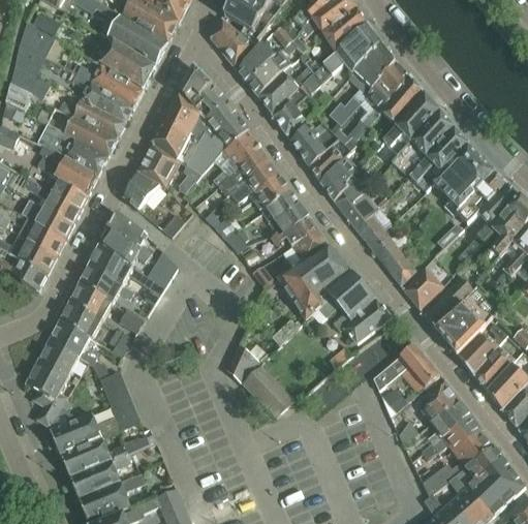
[(44,0),(56,7),(57,6),(63,10),(71,0),(44,0)]
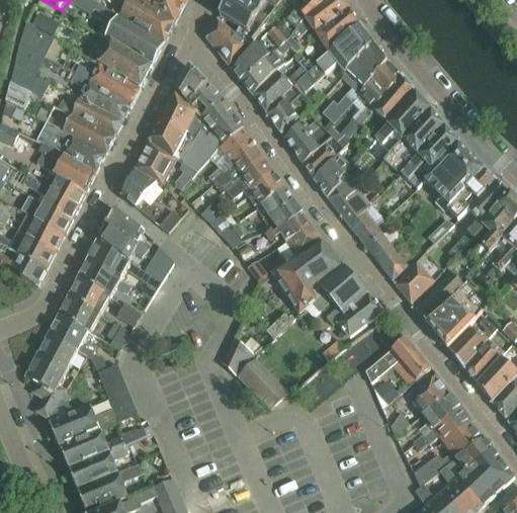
[(151,5),(143,0),(126,0),(125,2),(121,0),(116,0),(109,9),(164,41),(175,20),(151,5)]
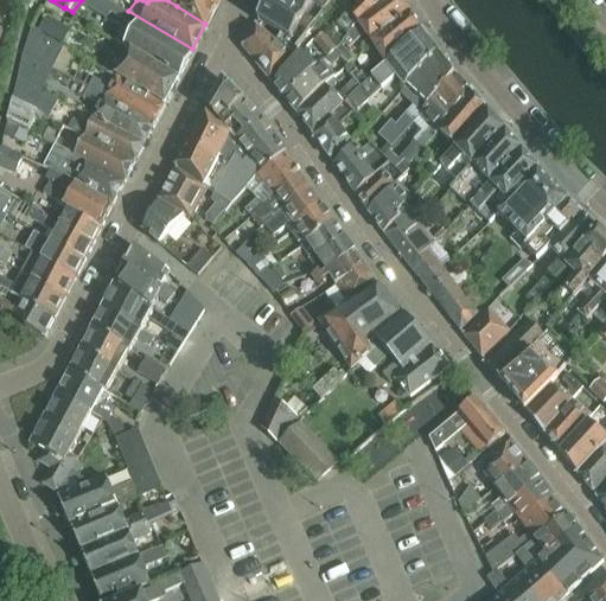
[(180,0),(177,6),(205,24),(215,2),(216,0),(180,0)]
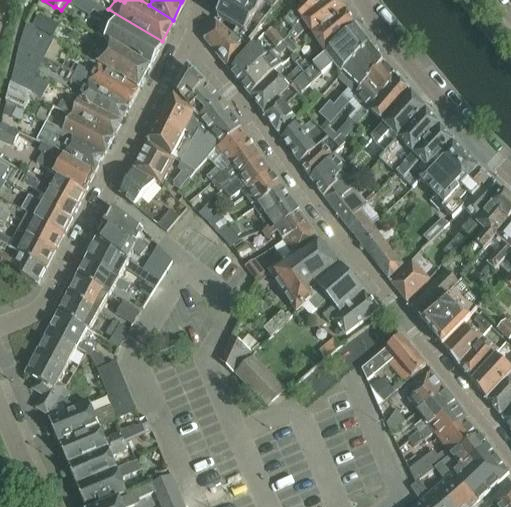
[(265,17),(236,0),(224,0),(214,18),(232,32),(244,43),(265,17)]
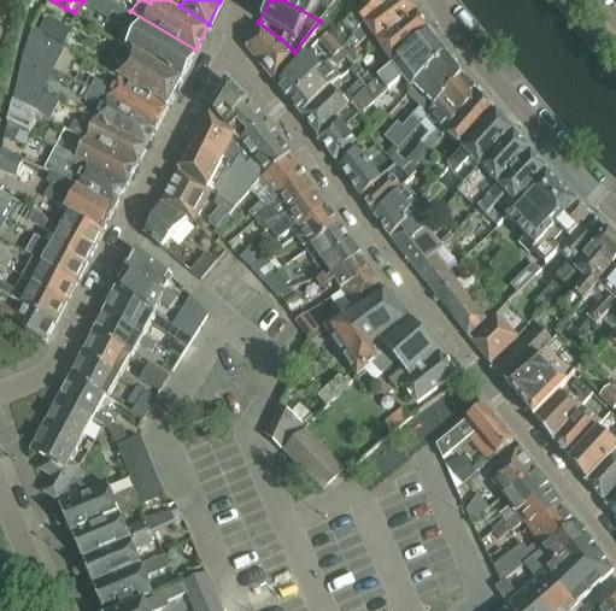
[(285,0),(320,21),(334,0),(285,0)]
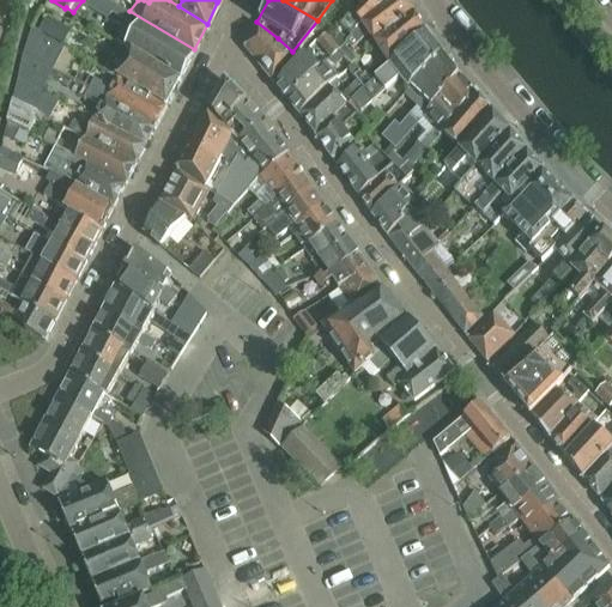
[(346,16),(329,34),(323,40),(334,49),(337,47),(345,38),(363,20),(389,0),(367,0),(349,19),(346,16)]
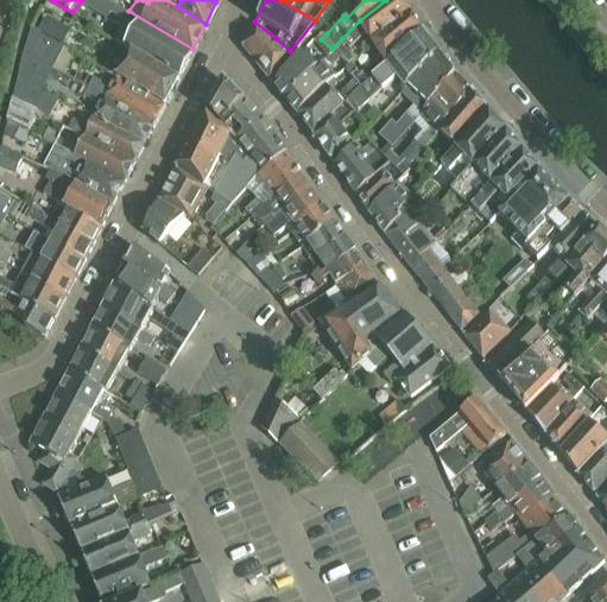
[(410,10),(404,0),(386,0),(360,20),(342,38),(348,45),(364,31),(371,39),(410,10)]
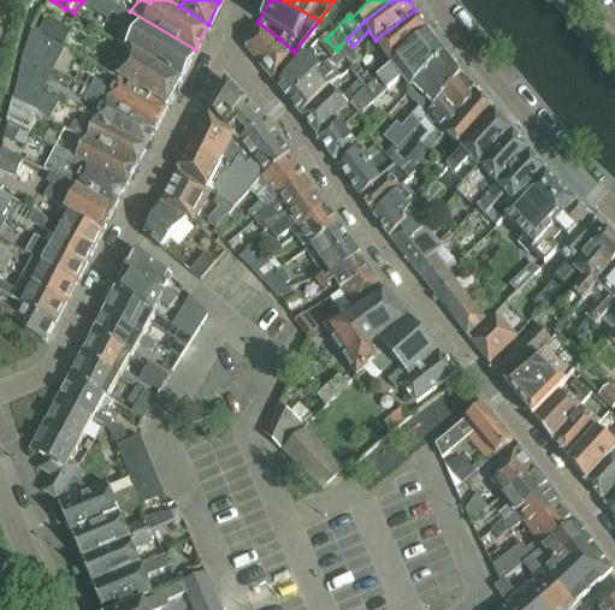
[(356,0),(350,5),(353,9),(347,15),(348,16),(350,19),(368,0),(356,0)]
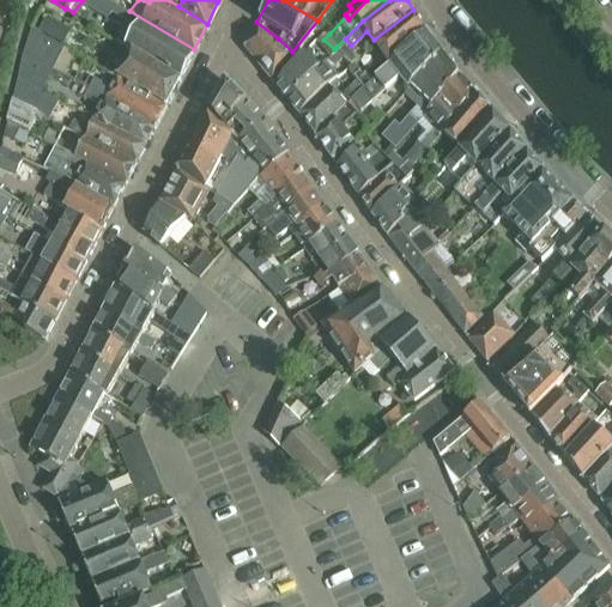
[(194,49),(129,11),(113,1),(108,8),(134,24),(122,44),(129,49),(131,48),(179,78),(194,49)]
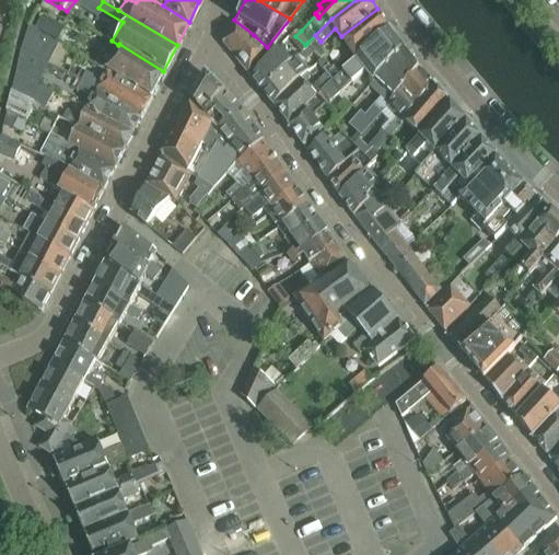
[(60,13),(39,2),(30,19),(50,31),(60,13)]
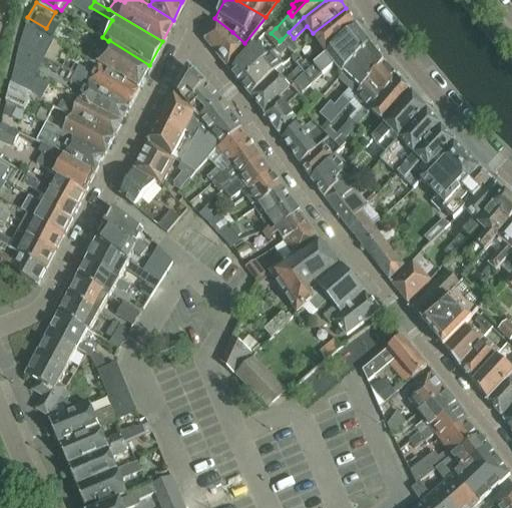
[(321,44),(304,60),(301,56),(296,61),(298,63),(305,70),(356,24),(346,8),(313,33),(312,33),(321,44)]
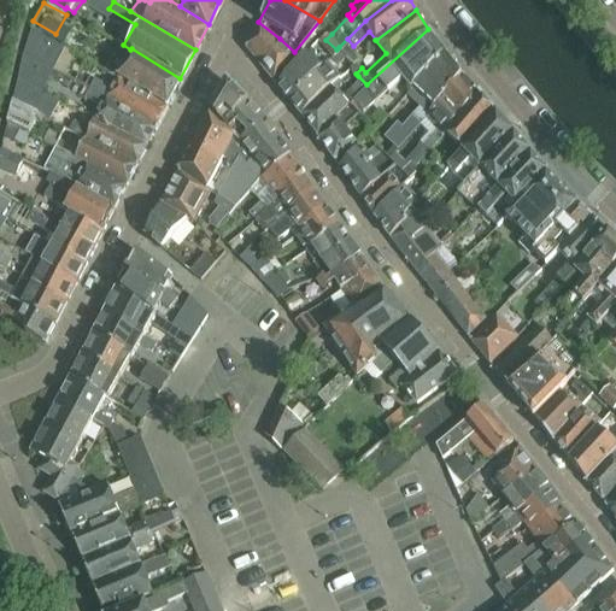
[(280,39),(258,22),(245,43),(259,60),(280,39)]
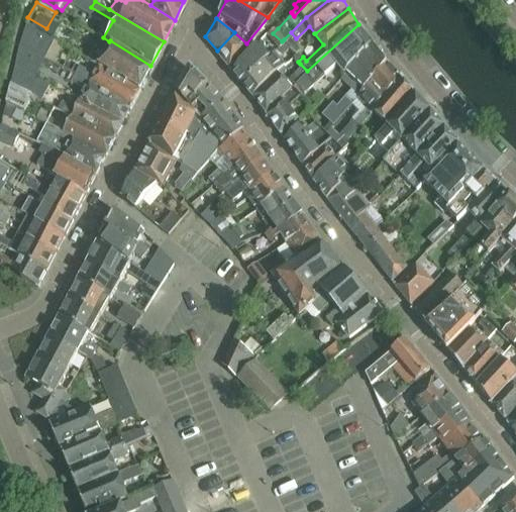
[(52,37),(26,22),(20,33),(45,48),(52,37)]
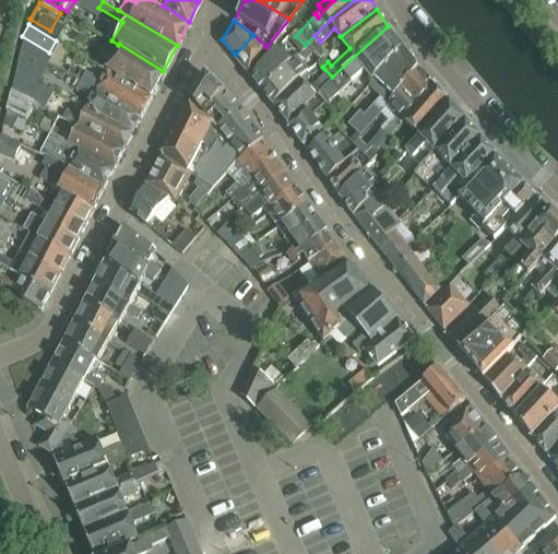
[(295,36),(300,31),(296,26),(288,33),(300,47),(301,48),(305,45),(295,36)]
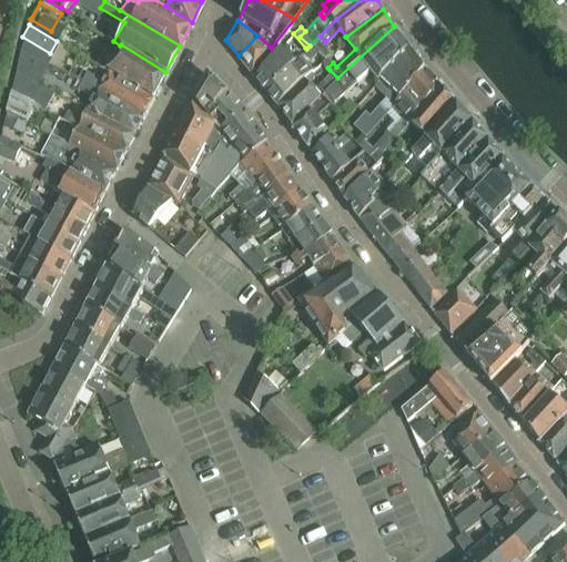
[(394,27),(337,78),(324,90),(333,101),(370,70),(377,80),(409,46),(394,27)]
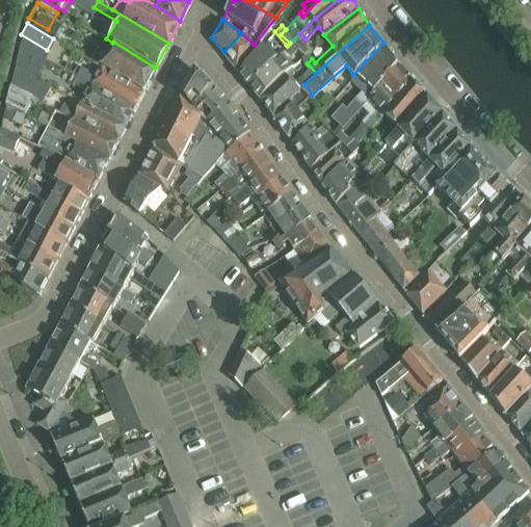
[(254,45),(241,33),(223,52),(235,67),(249,52),(254,45)]
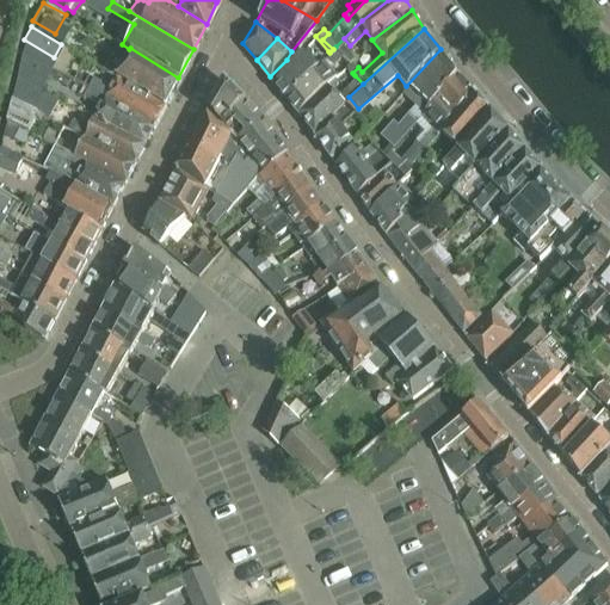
[(129,49),(122,44),(116,41),(103,66),(117,73),(116,75),(165,103),(178,78),(130,48),(129,49)]
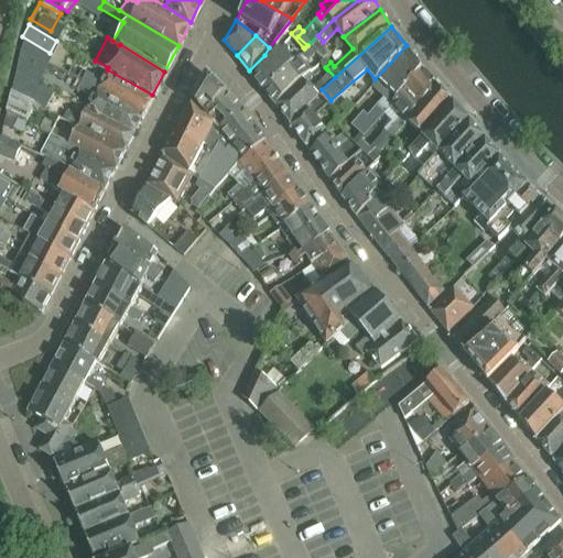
[(304,48),(263,88),(274,102),(302,76),(311,67),(303,58),(314,48),(310,43),(307,45),(304,48)]
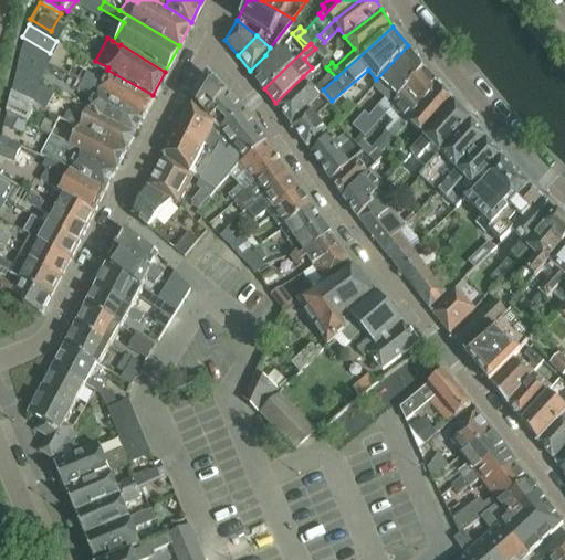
[(280,44),(268,57),(253,75),(264,88),(305,49),(304,48),(292,56),(280,44)]
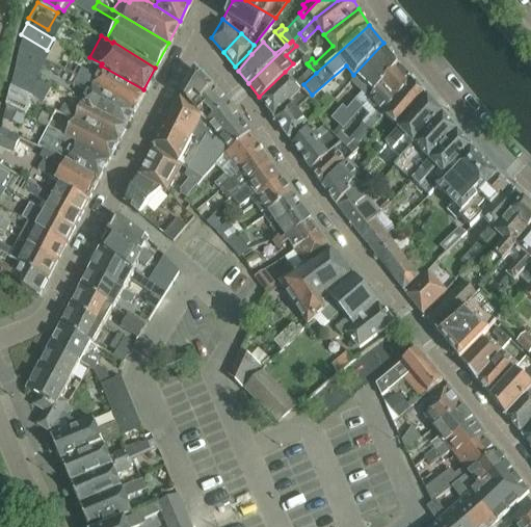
[(383,43),(353,75),(351,76),(364,88),(362,90),(361,88),(353,97),(361,103),(362,104),(366,99),(376,88),(380,84),(385,78),(389,73),(397,60),(383,43)]
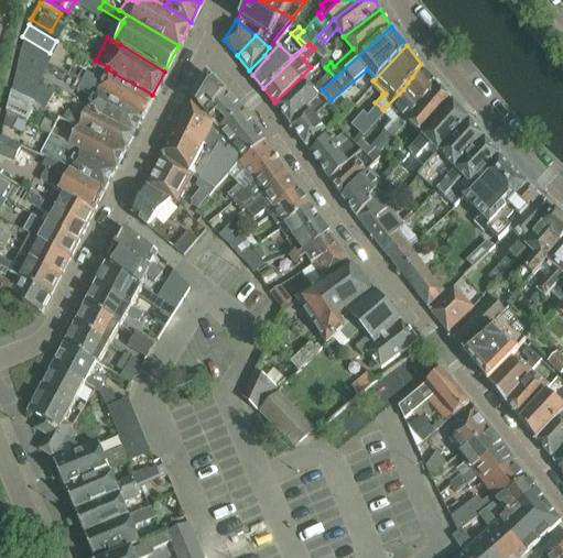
[(14,70),(36,80),(47,62),(20,46),(14,70)]
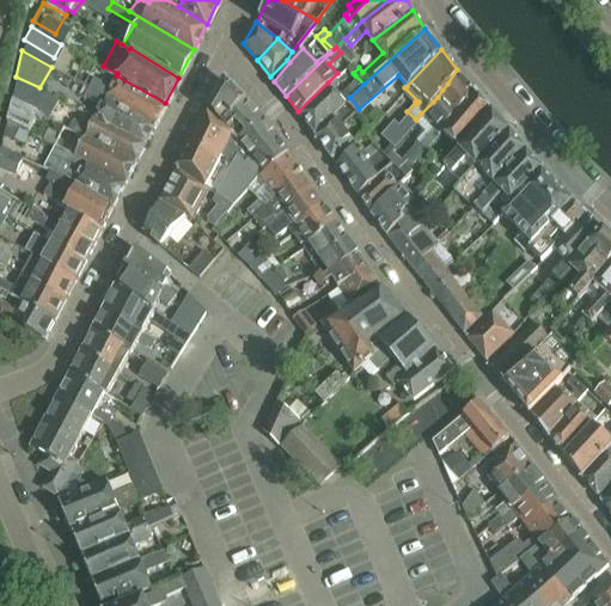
[(433,102),(421,114),(432,127),(419,140),(420,142),(411,151),(417,155),(440,129),(474,90),(457,69),(447,84),(443,90),(438,97),(433,102)]
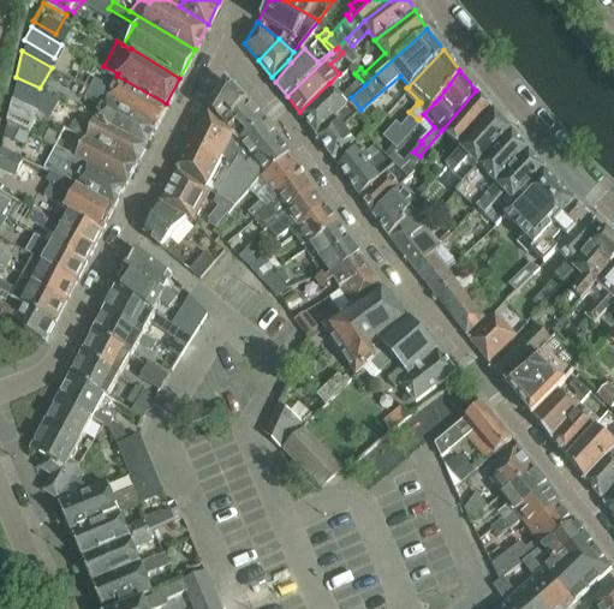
[(117,76),(112,84),(94,75),(88,85),(106,95),(156,123),(166,103),(117,76)]
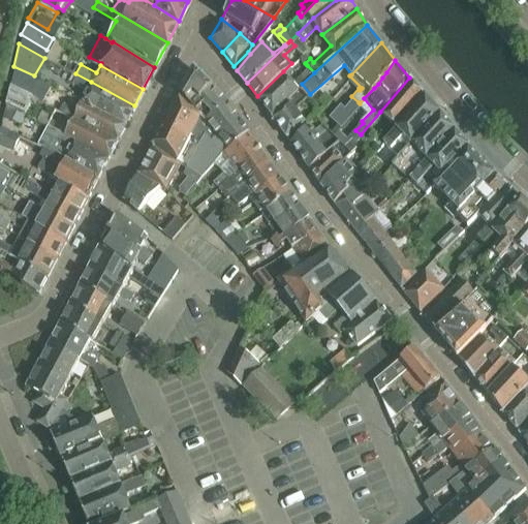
[(291,81),(283,71),(257,96),(272,113),(298,88),(302,84),(314,72),(307,65),(291,81)]
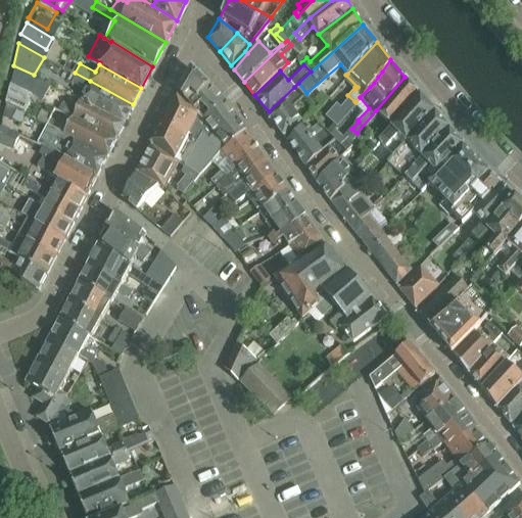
[(11,75),(9,82),(32,94),(38,97),(41,98),(49,83),(34,75),(13,65),(11,75)]
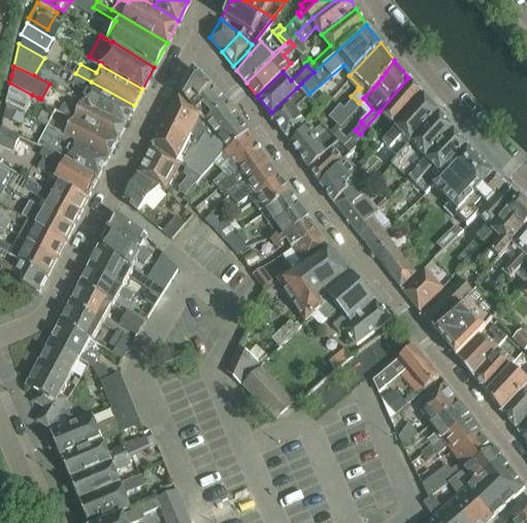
[(190,103),(210,84),(193,66),(179,91),(190,103)]
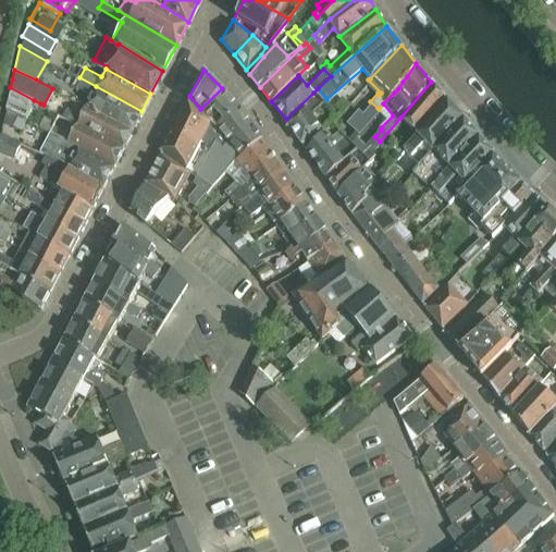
[(96,86),(79,77),(75,85),(90,93),(84,103),(132,130),(141,111),(96,86)]
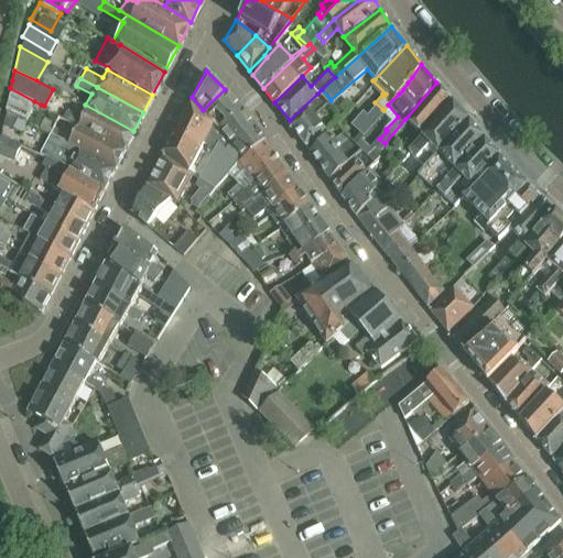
[(436,83),(405,119),(414,127),(402,140),(403,141),(398,148),(405,154),(452,100),(436,83)]
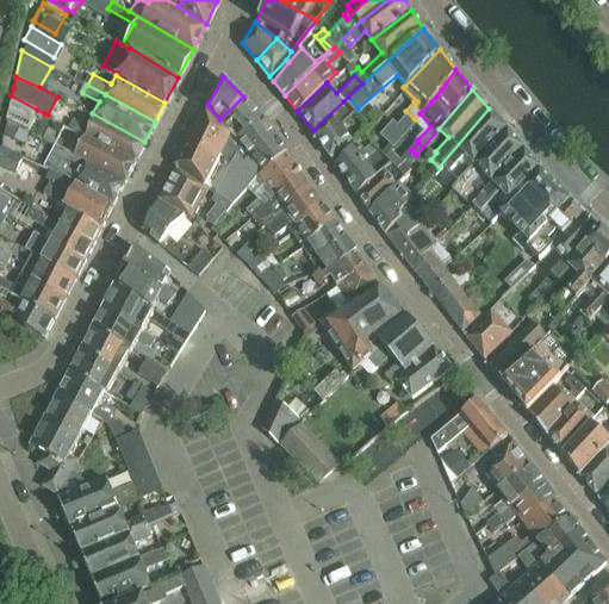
[(37,110),(11,95),(5,117),(10,118),(29,128),(37,110)]
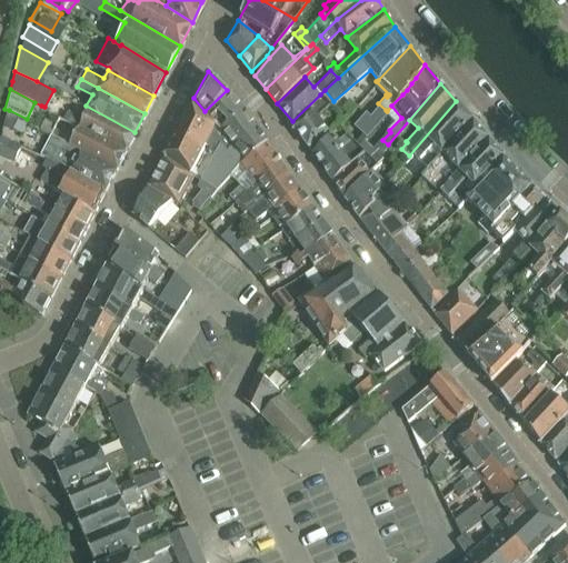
[(227,90),(205,111),(216,122),(221,128),(243,107),(227,90)]
